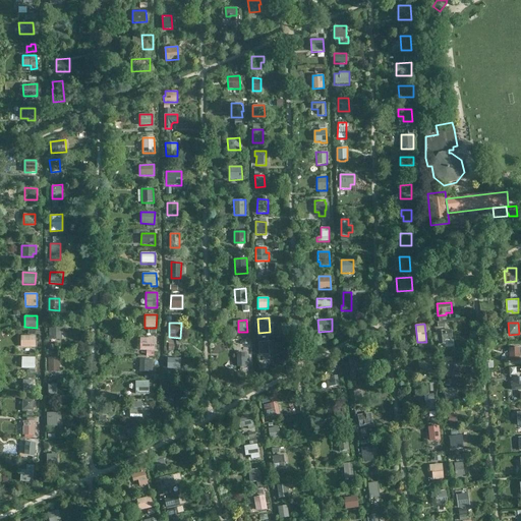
[(49,328),(49,339),(61,339),(61,334),(63,334),(63,328),(49,328)]
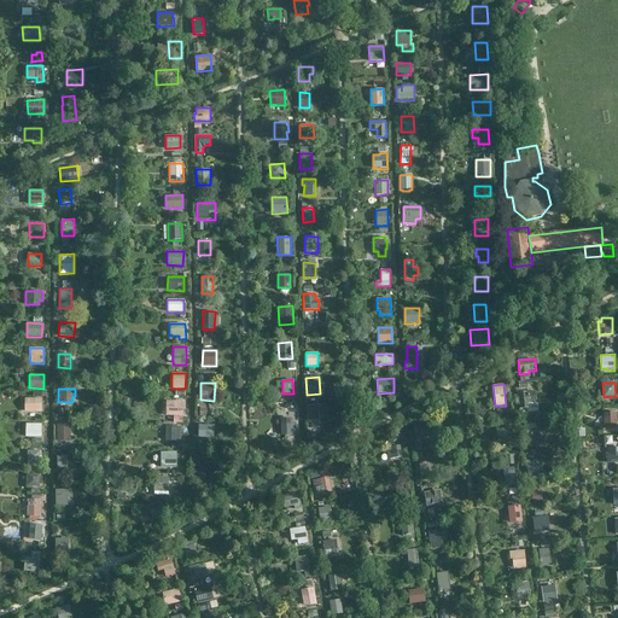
[(519,392),(520,408),(528,408),(528,403),(536,402),(535,391),(519,392)]
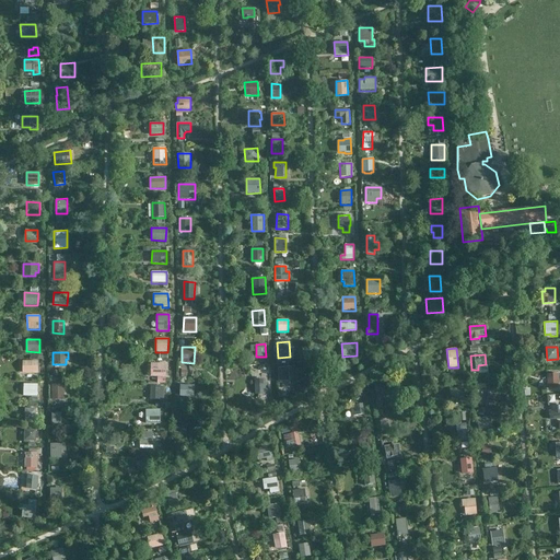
[(38,373),(38,361),(22,361),(22,373),(38,373)]
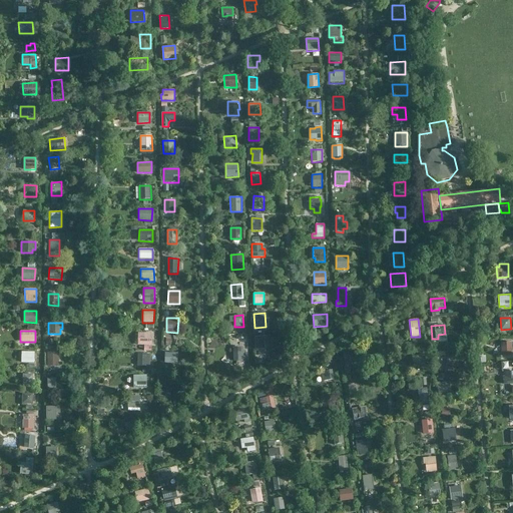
[(152,346),(152,333),(138,333),(137,345),(152,346)]
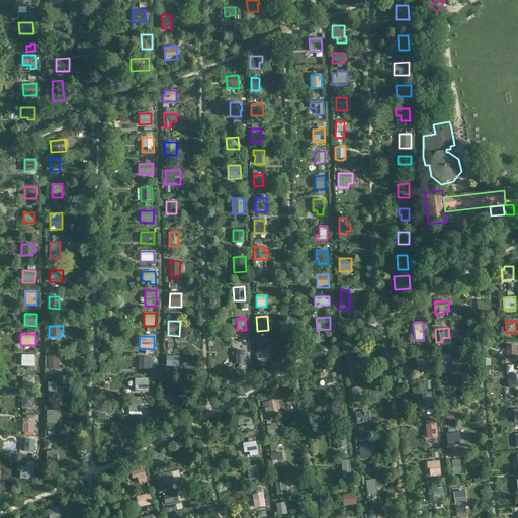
[(266,340),(257,340),(257,353),(267,352),(266,340)]
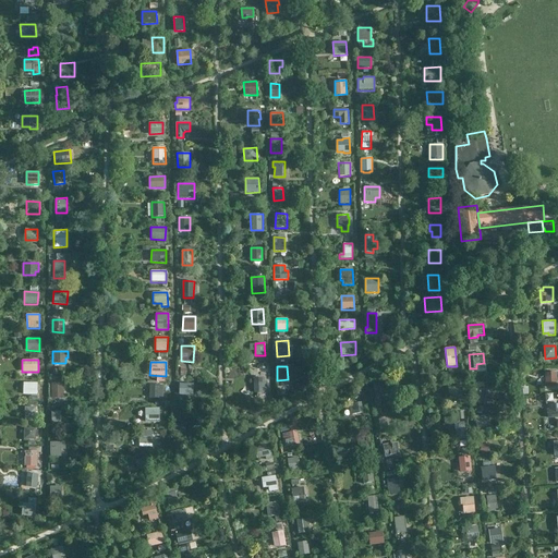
[(557,387),(557,372),(545,373),(545,387),(557,387)]
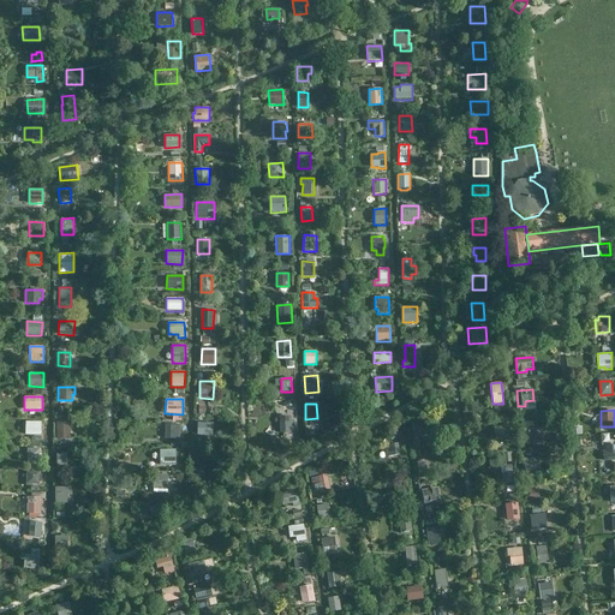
[(291,421),(291,416),(279,416),(280,434),(294,434),(294,421),(291,421)]
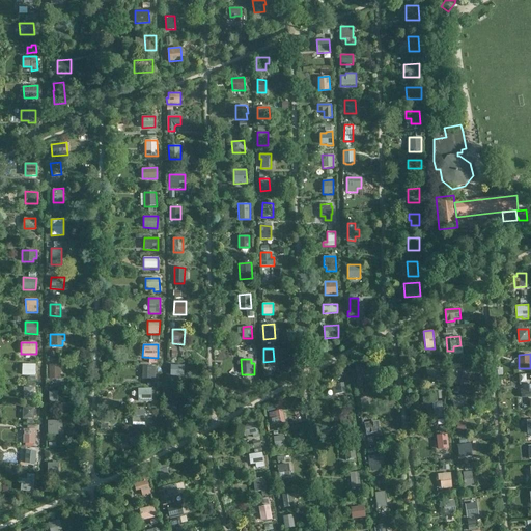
[(356,373),(369,371),(367,359),(354,361),(356,373)]
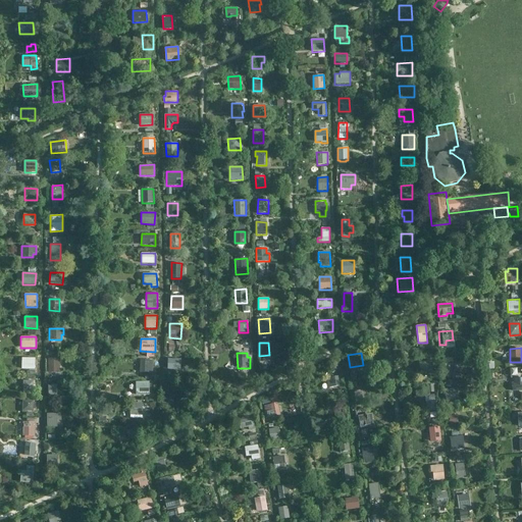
[(35,358),(21,358),(21,369),(35,369),(35,358)]
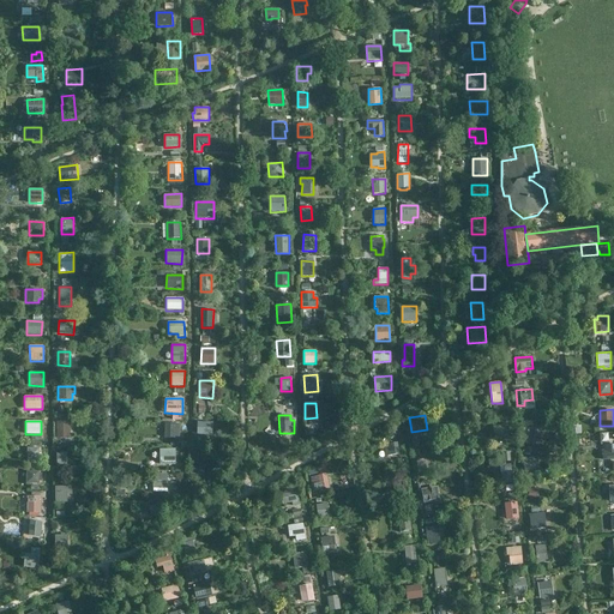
[(70,438),(70,421),(56,422),(56,438),(70,438)]
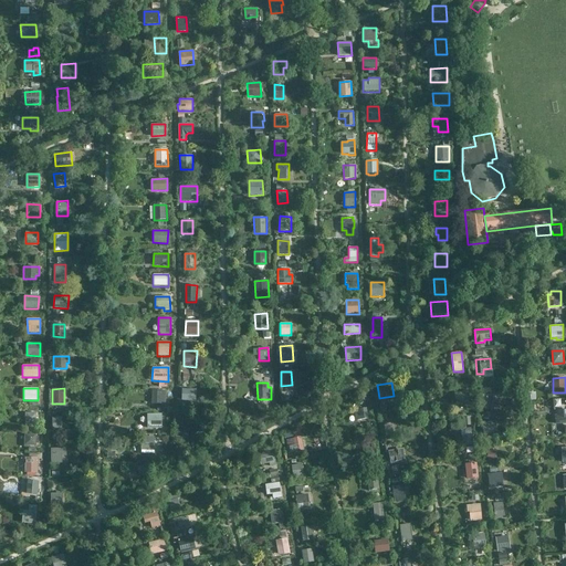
[(196,389),(182,388),(182,400),(196,400),(196,389)]
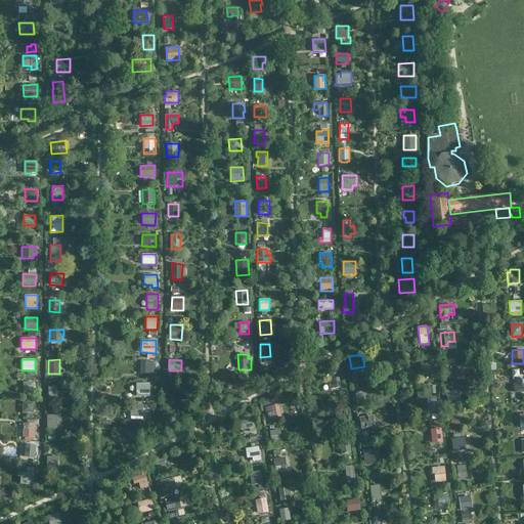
[(154,375),(154,361),(140,361),(140,375),(154,375)]
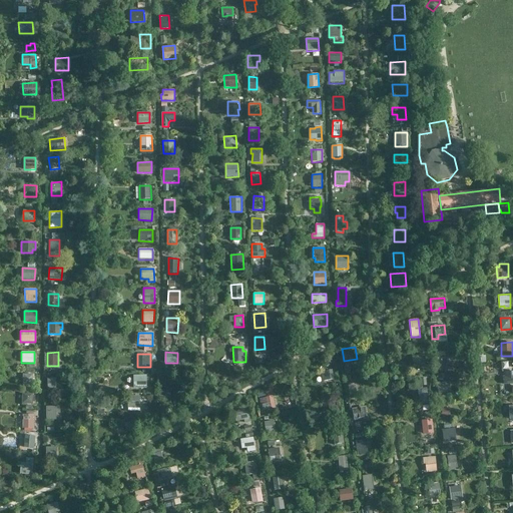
[(426,367),(425,354),(414,356),(415,368),(426,367)]
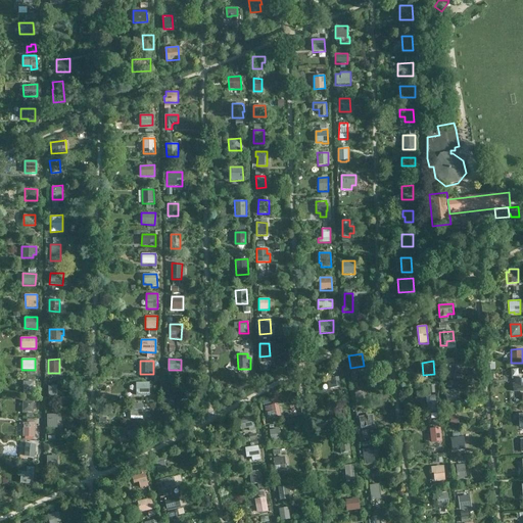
[(340,386),(338,377),(327,379),(328,388),(340,386)]
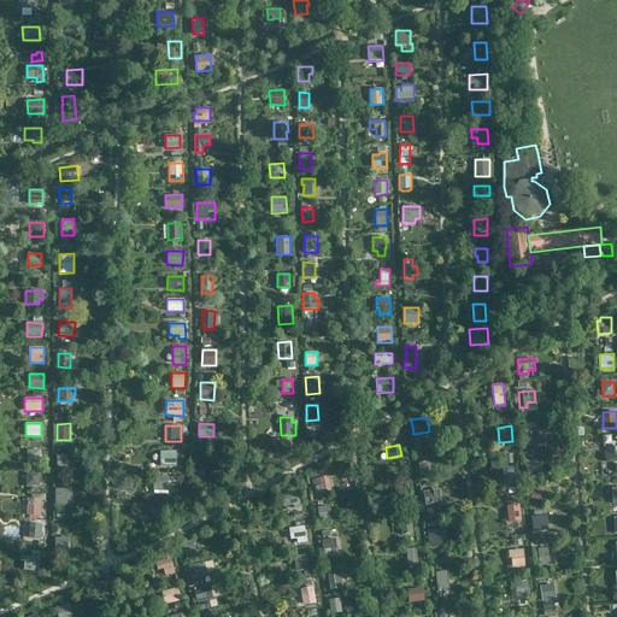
[(616,446),(605,447),(606,457),(604,457),(605,463),(616,460),(616,446)]
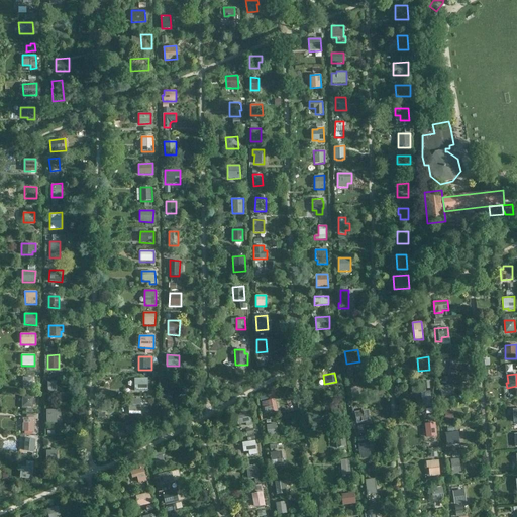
[(33,388),(33,377),(23,377),(22,388),(33,388)]
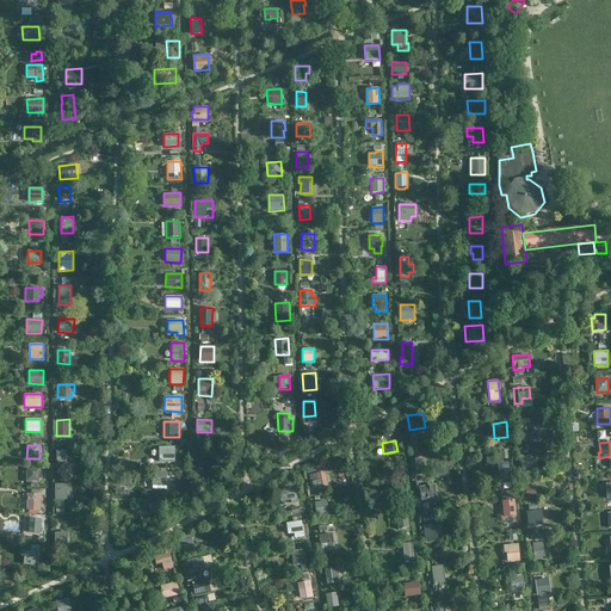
[(174,462),(174,446),(159,448),(160,463),(174,462)]
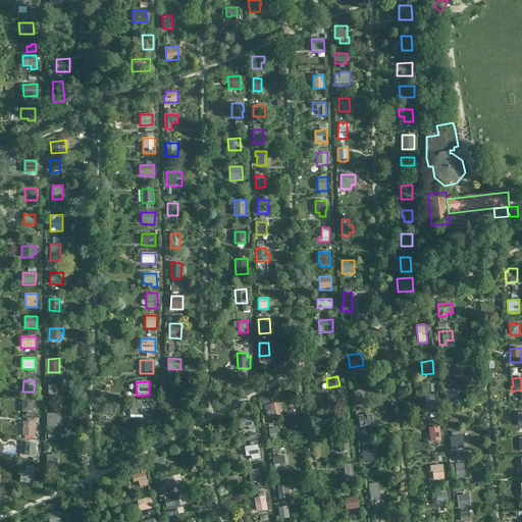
[(58,398),(57,384),(48,385),(49,399),(58,398)]
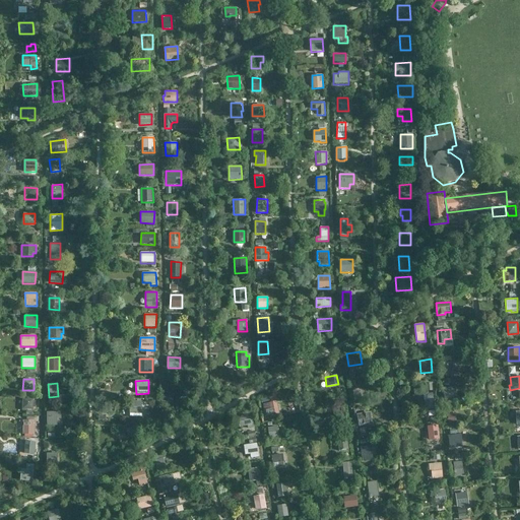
[(175,389),(164,387),(161,401),(173,403),(175,389)]
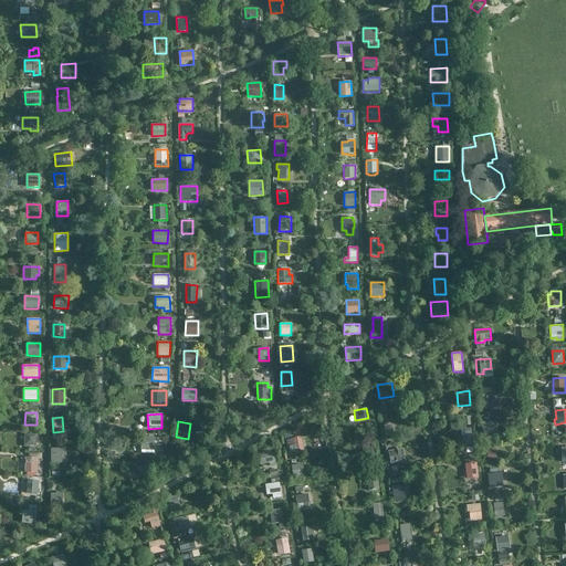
[(482,422),(483,436),(498,433),(495,421),(482,422)]
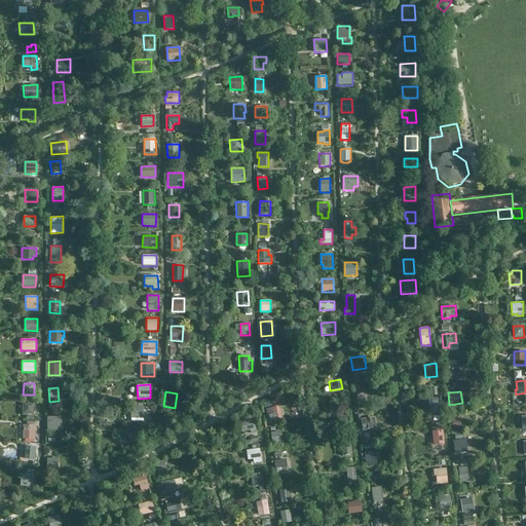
[(364,395),(357,396),(358,405),(366,404),(364,395)]
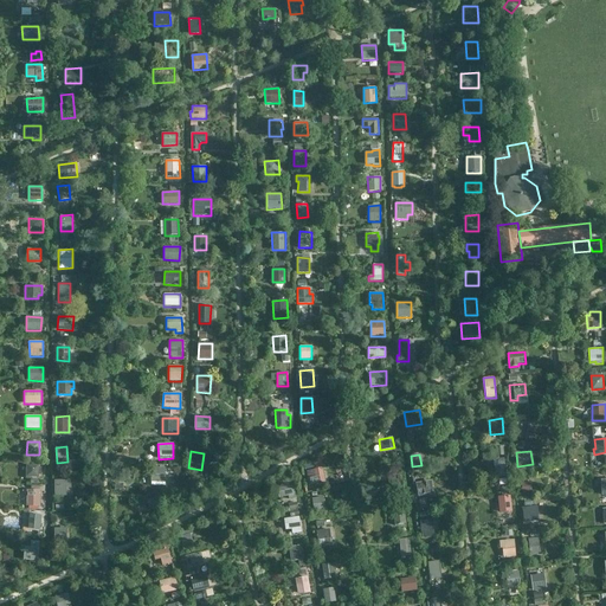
[(505,476),(504,458),(492,459),(495,477),(505,476)]
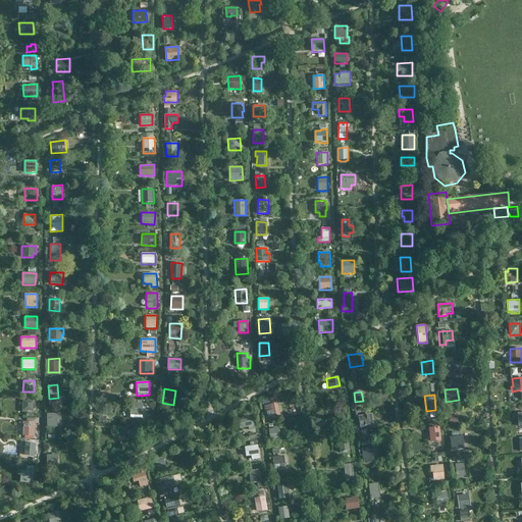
[(34,401),(22,400),(22,411),(34,412),(34,409),(36,409),(36,402),(34,402),(34,401)]
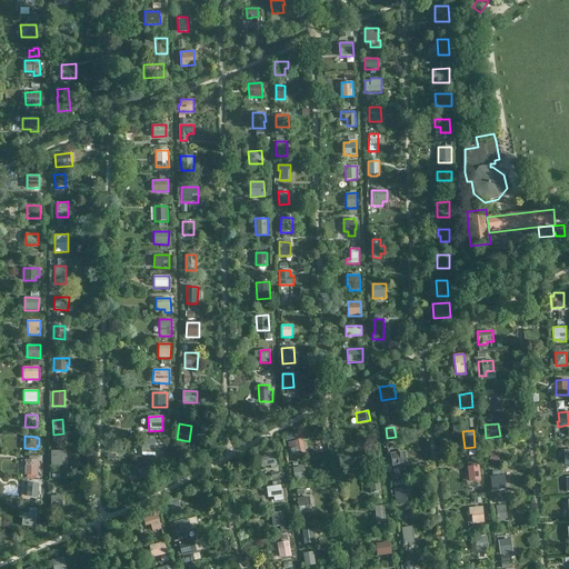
[(318,439),(315,440),(316,447),(319,447),(320,451),(328,450),(325,437),(318,438),(318,439)]
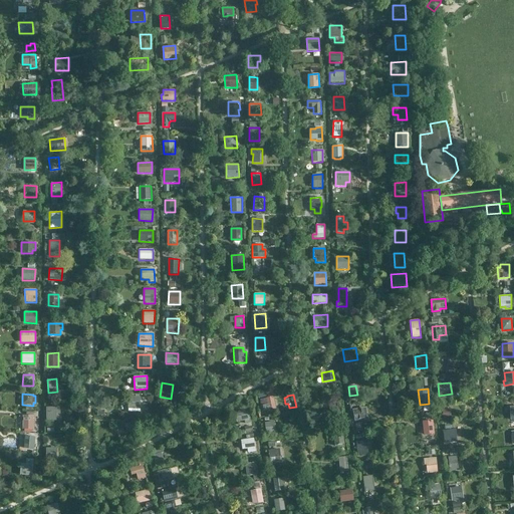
[(140,409),(141,397),(129,396),(129,409),(140,409)]
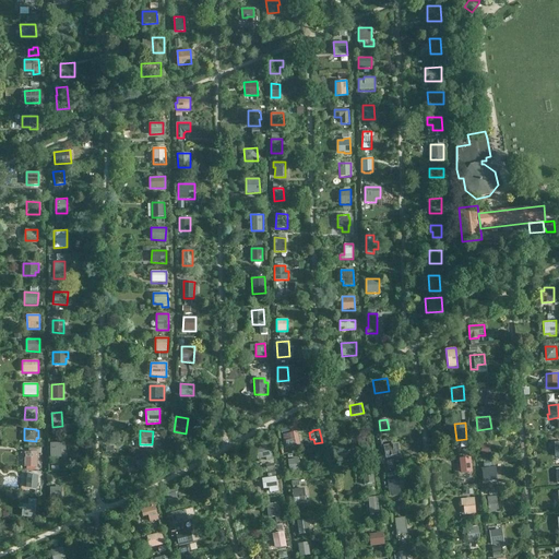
[(300,444),(297,431),(283,435),(285,448),(300,444)]
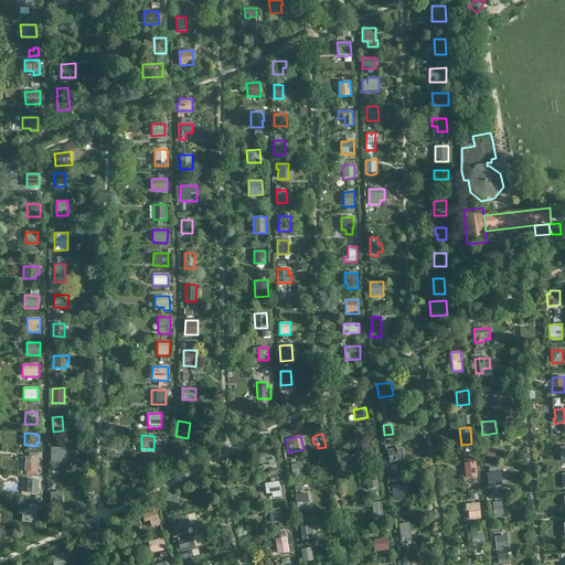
[(374,454),(373,443),(361,444),(363,460),(376,459),(375,454),(374,454)]
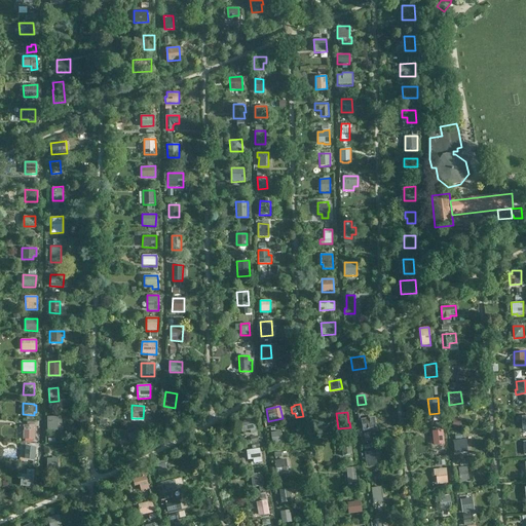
[(62,423),(62,416),(46,417),(47,430),(58,430),(58,423),(62,423)]
